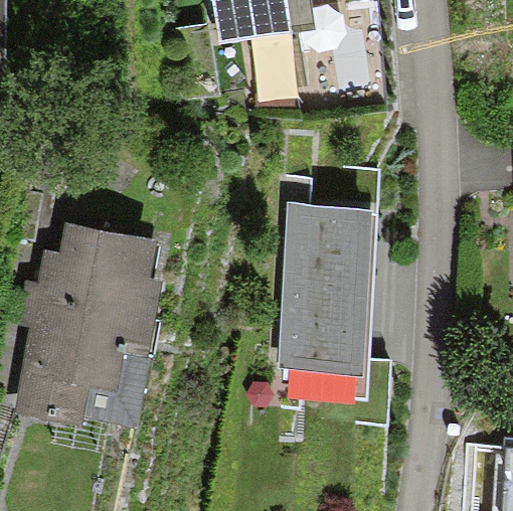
[(209,0),(215,42),(320,26),(316,0),(209,0)]
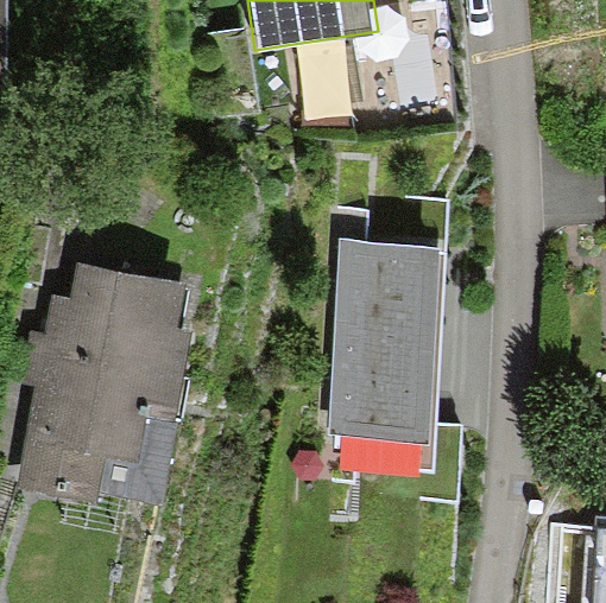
[(430,245),(335,241),(329,421),(423,425),(430,245)]
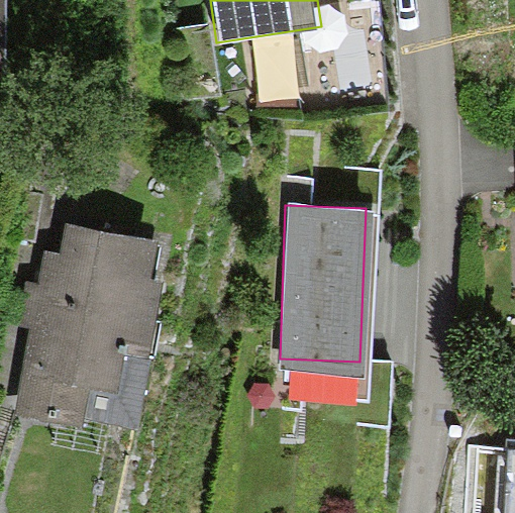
[(155,240),(68,223),(62,254),(44,250),(38,281),(25,279),(17,321),(33,324),(16,409),(79,421),(80,413),(133,423),(163,279),(147,276),(155,240)]
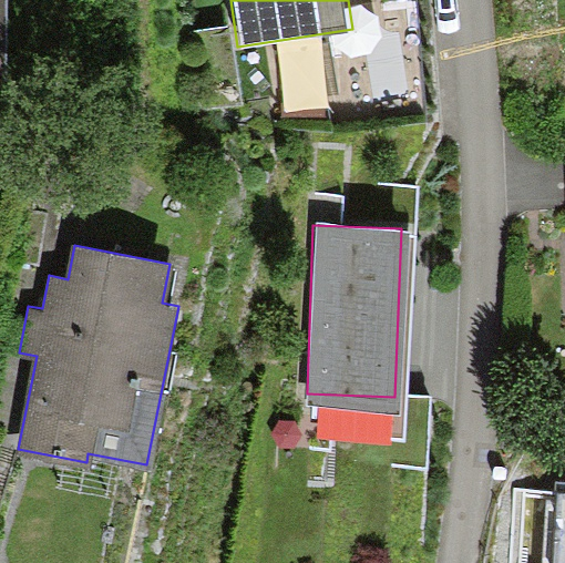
[(564,562),(564,482),(555,482),(548,562),(564,562)]
